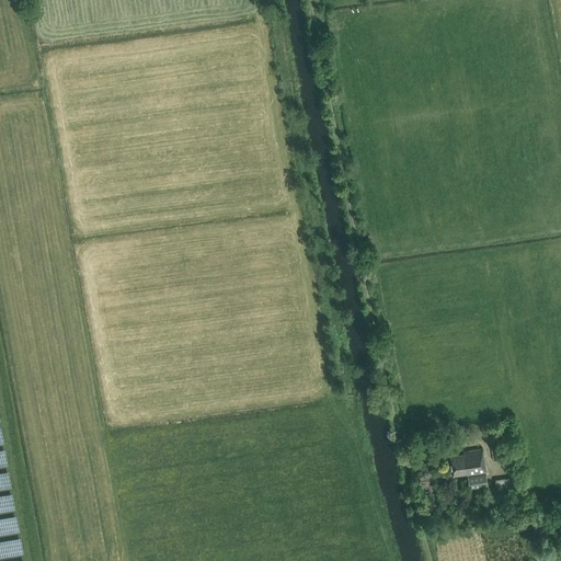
[(489,430),(491,443),(505,441),(503,427),(489,430)]
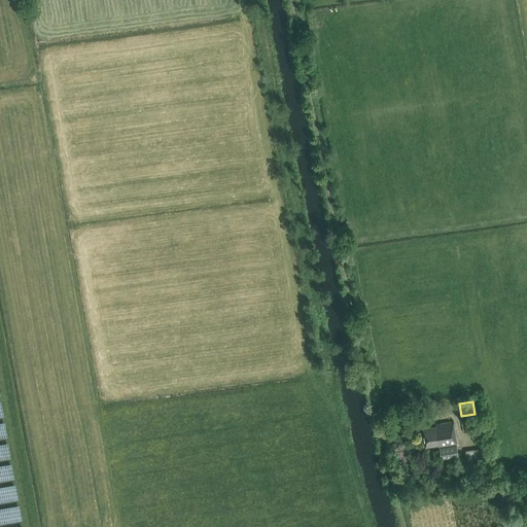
[(461,420),(463,432),(471,430),(469,419),(461,420)]
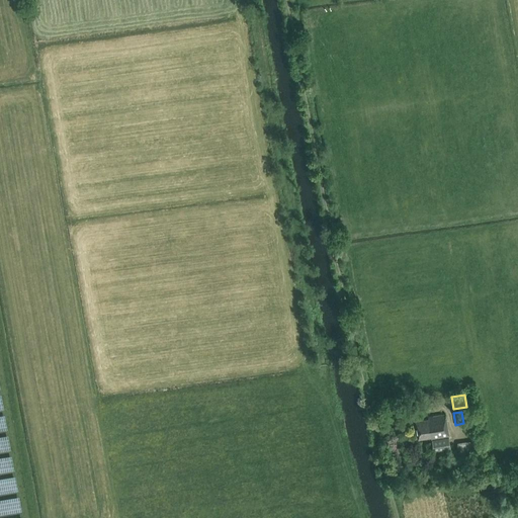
[(431,438),(448,435),(444,413),(426,416),(427,417),(415,419),(418,438),(431,436),(431,438)]
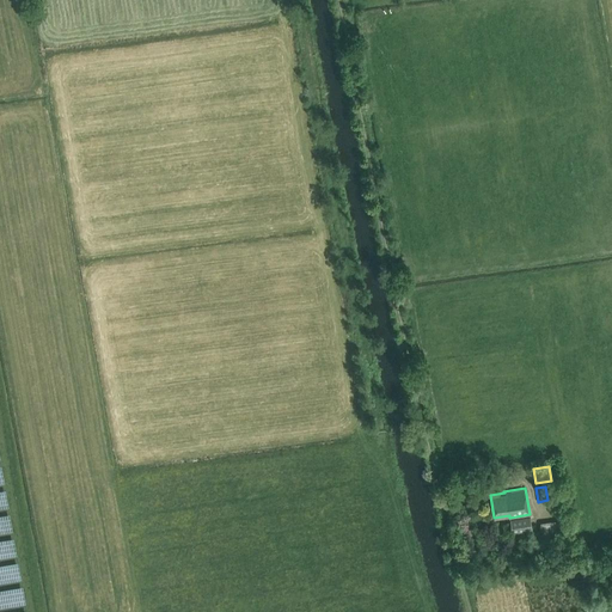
[(533,530),(532,522),(531,515),(510,519),(513,533),(533,530)]
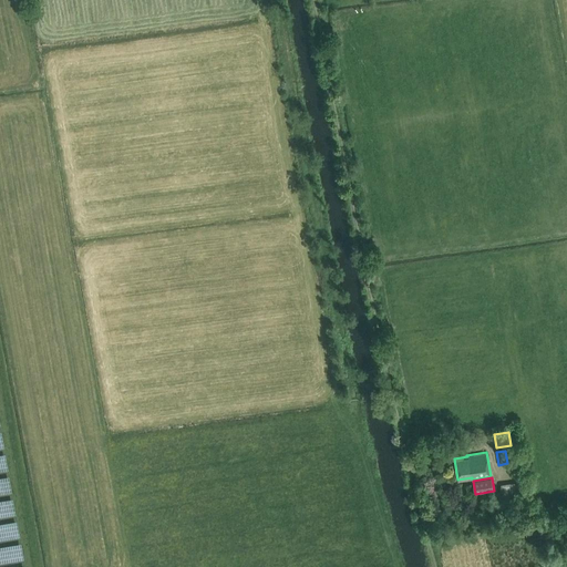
[(501,485),(504,503),(505,503),(506,511),(519,508),(517,495),(523,494),(522,484),(517,484),(516,483),(501,485)]
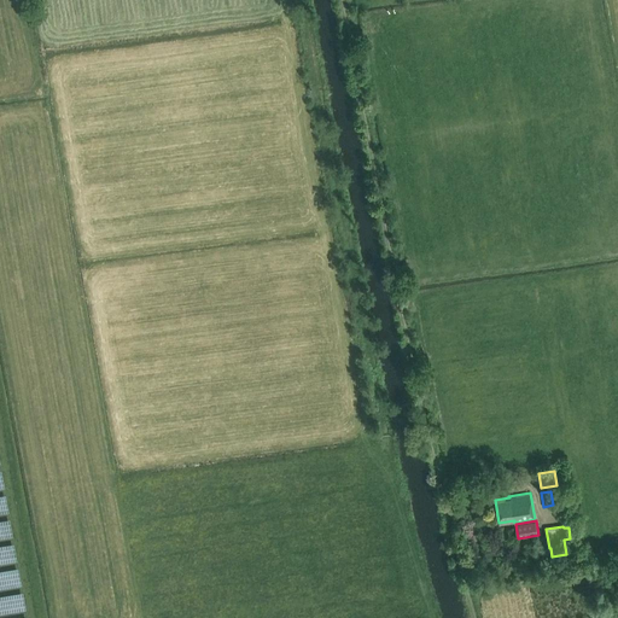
All buildings are outlined.
